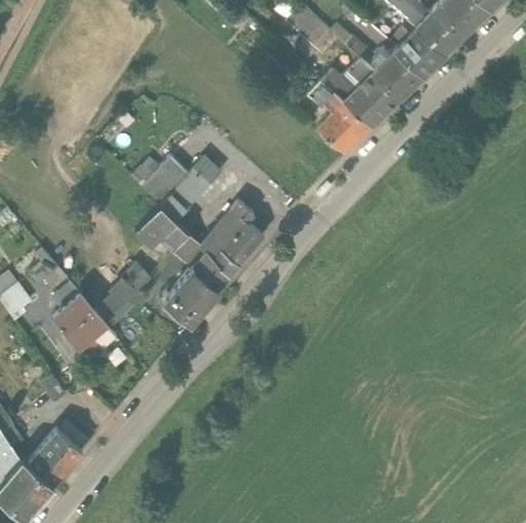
[(488,0),(448,0),(448,1),(477,30),(498,9),(488,0)]
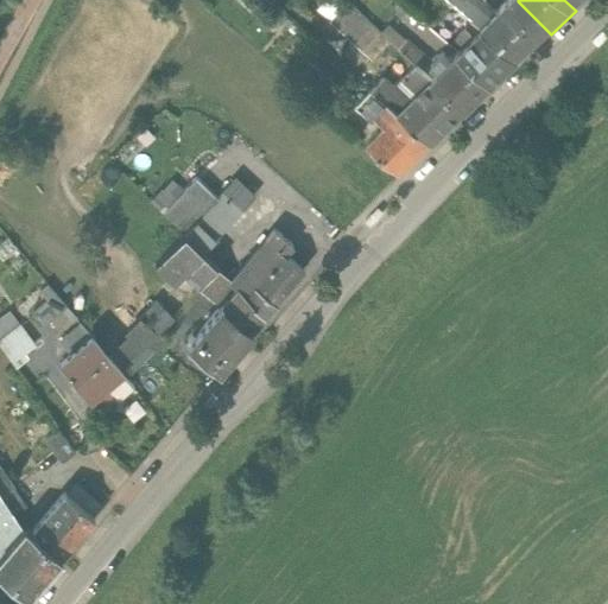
[(564,0),(576,11),(586,0),(564,0)]
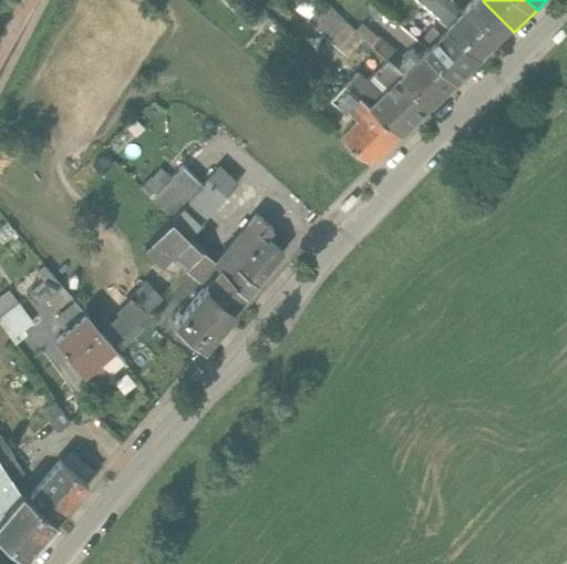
[(483,1),(455,28),(486,60),(514,32),(483,1)]
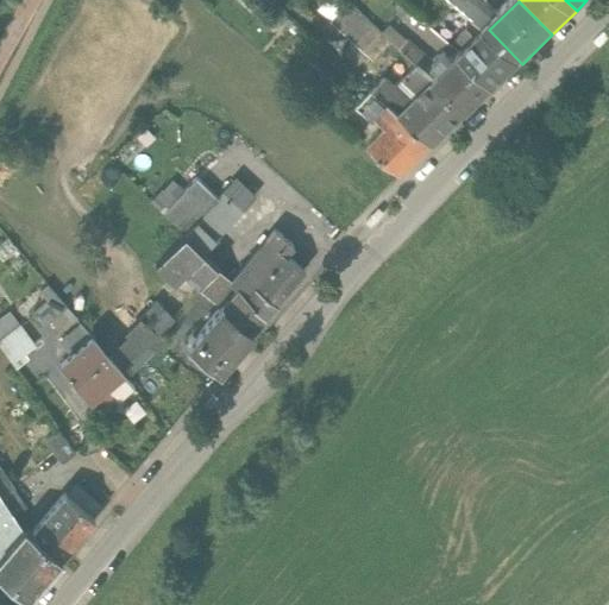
[(362,48),(377,26),(346,4),(331,25),(362,48)]
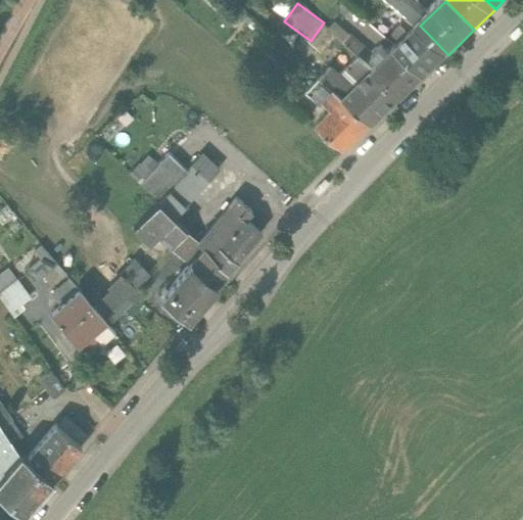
[(448,55),(420,26),(410,36),(402,28),(395,35),(402,42),(394,51),(423,80),(448,55)]
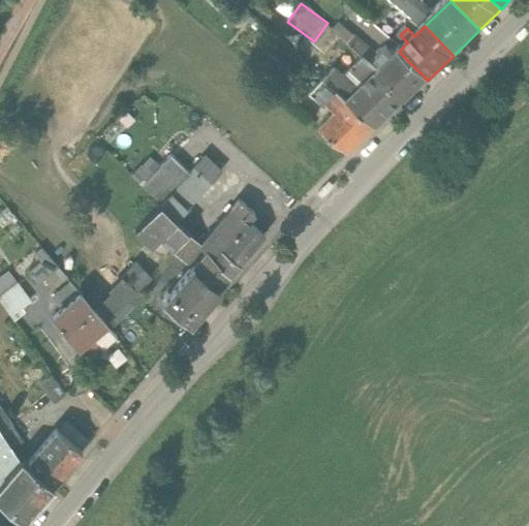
[(377,59),(354,38),(348,45),(364,59),(376,71),(383,65),(377,59)]
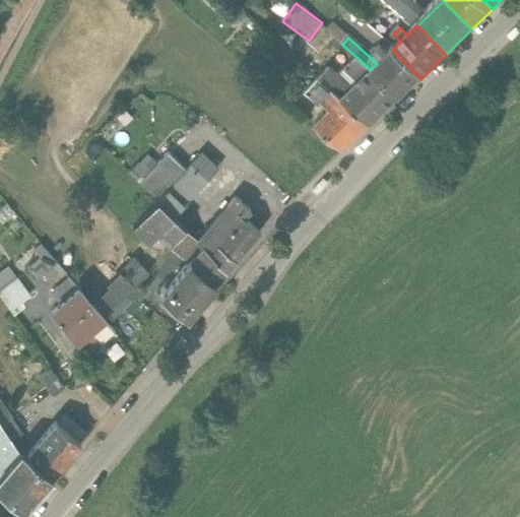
[(420,79),(392,51),(385,57),(379,50),(371,58),(377,64),(370,70),(399,101),(420,79)]
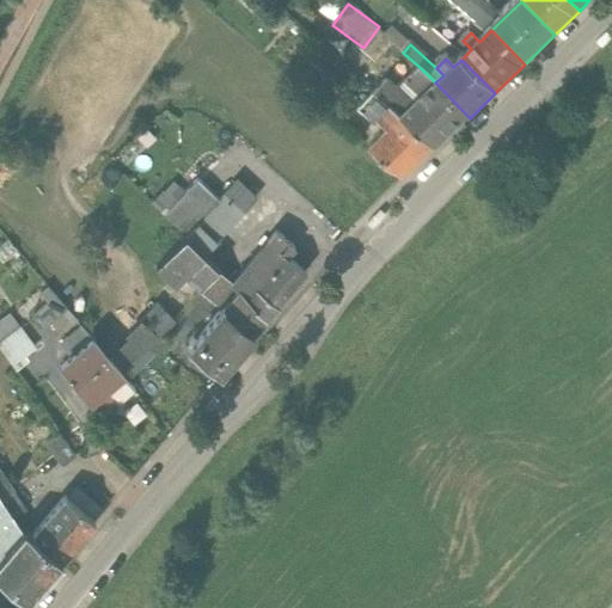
[(435,83),(421,68),(407,83),(412,87),(404,96),(397,88),(395,90),(385,81),(374,92),(435,152),(470,118),(435,83)]
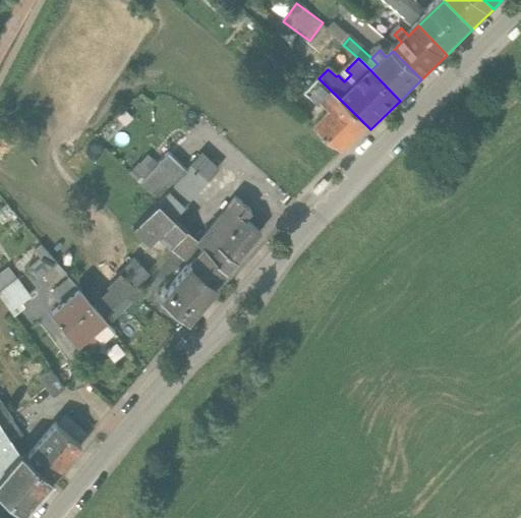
[(370,129),(319,78),(305,93),(322,107),(327,115),(315,125),(346,154),(370,129)]
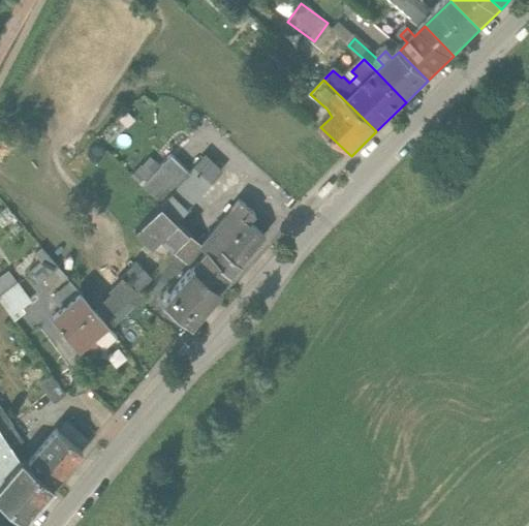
[(222,174),(207,158),(193,173),(209,187),(222,174)]
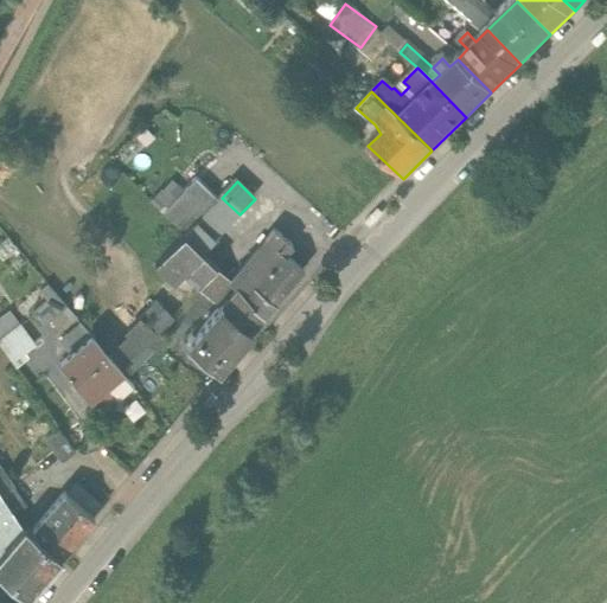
[(218,201),(196,183),(165,215),(185,237),(196,225),(218,201)]
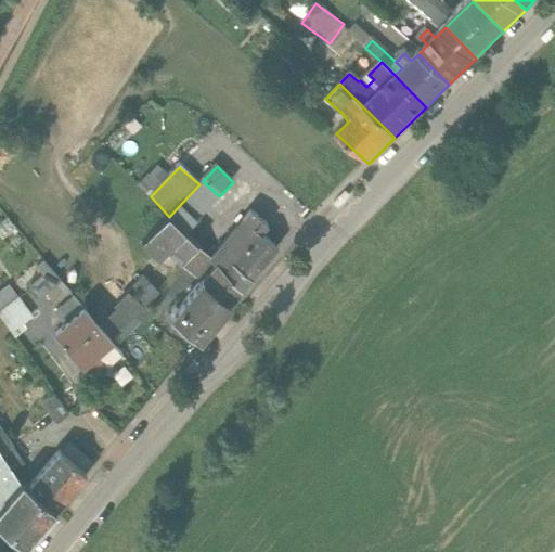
[(199,184),(179,206),(196,221),(219,196),(203,181),(199,184)]
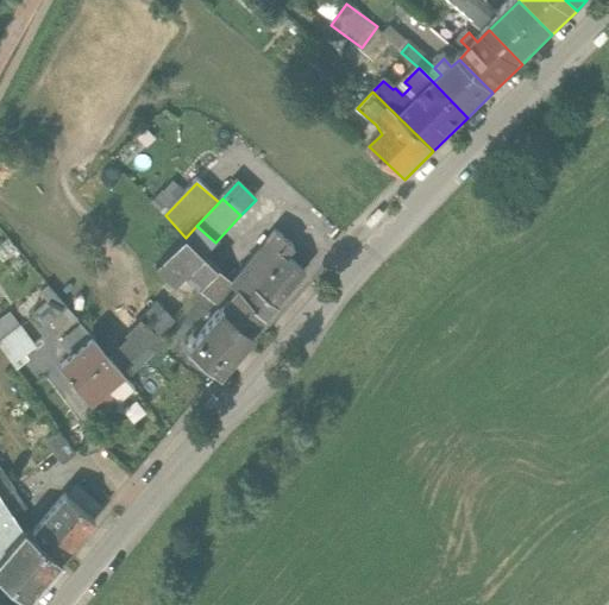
[(275,235),(231,287),(239,294),(246,301),(255,290),(276,309),(306,276),(286,259),(293,251),(275,235)]
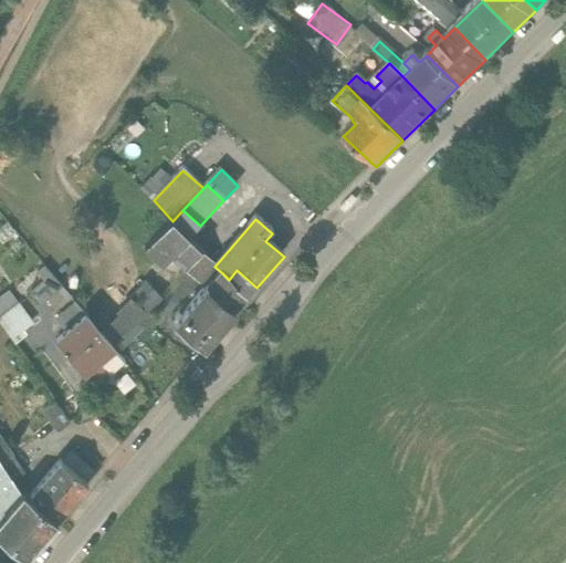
[(215,267),(170,222),(145,250),(164,269),(174,260),(206,292),(222,273),(215,267)]
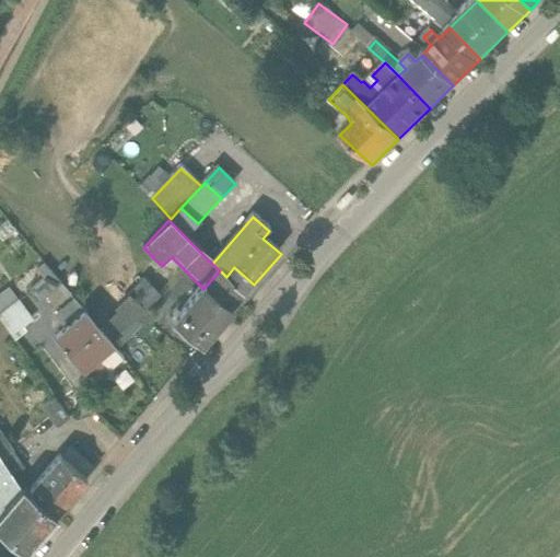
[(226,277),(220,270),(203,289),(199,296),(225,317),(254,285),(234,267),(226,277)]
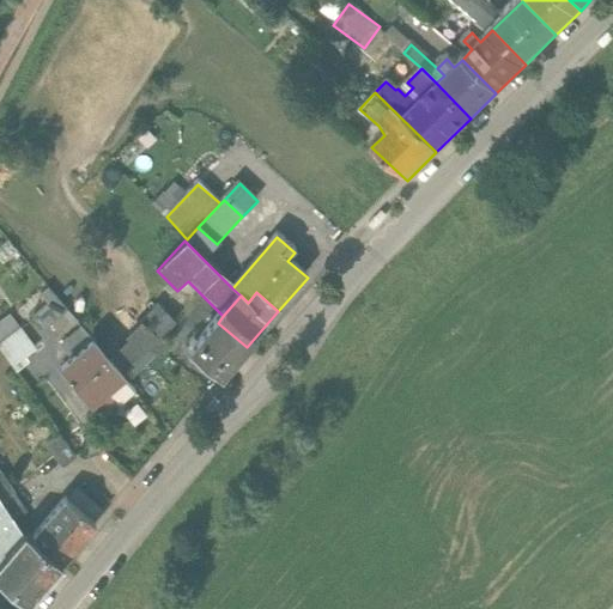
[(133,335),(103,303),(78,326),(92,345),(122,379),(149,352),(133,335)]
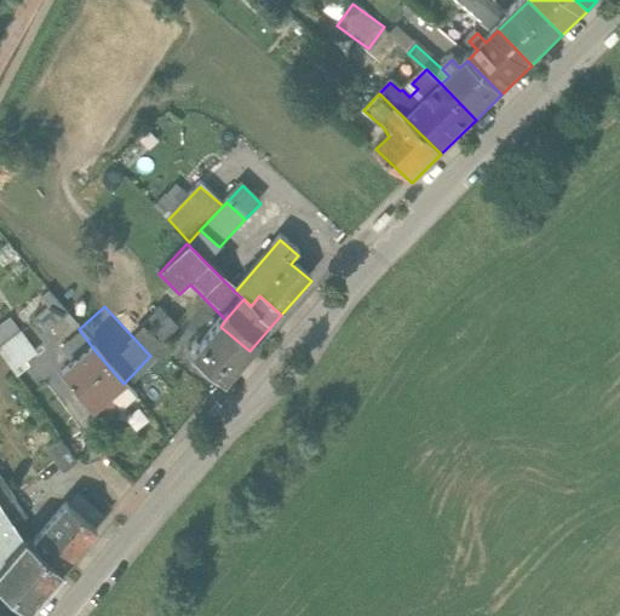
[(170,321),(160,311),(144,328),(160,346),(176,330),(167,322),(170,321)]
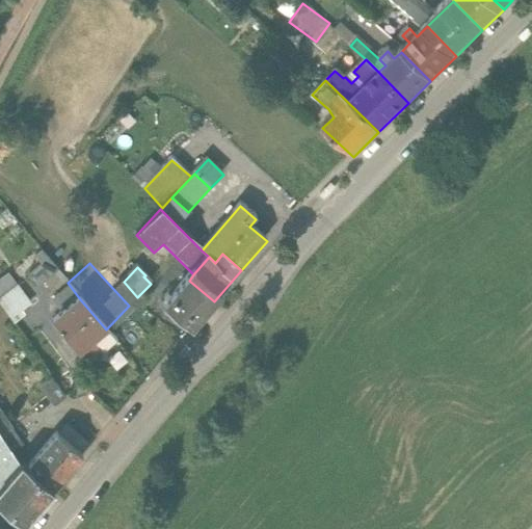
[(214,301),(189,281),(168,306),(193,326),(214,301)]
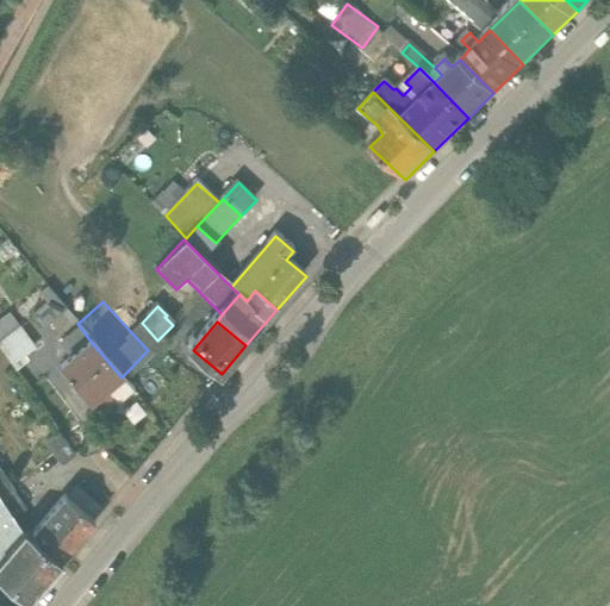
[(157,341),(142,323),(132,333),(148,350),(157,341)]
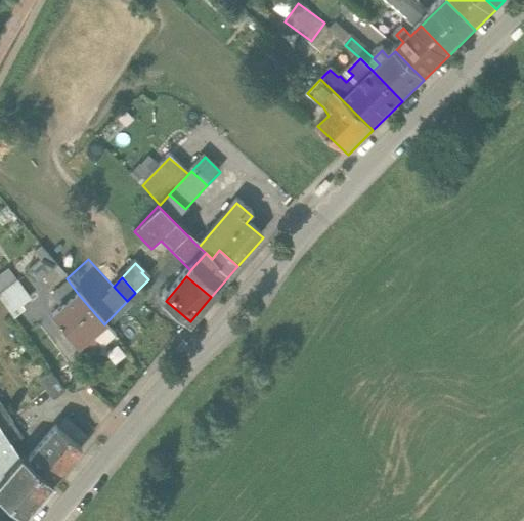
[(104,324),(79,295),(51,317),(82,354),(96,343),(106,344),(112,339),(115,337),(104,324)]
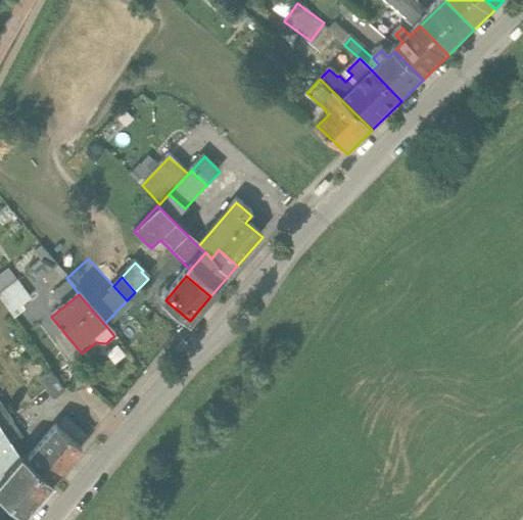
[(63,392),(50,373),(39,381),(53,402),(63,392)]
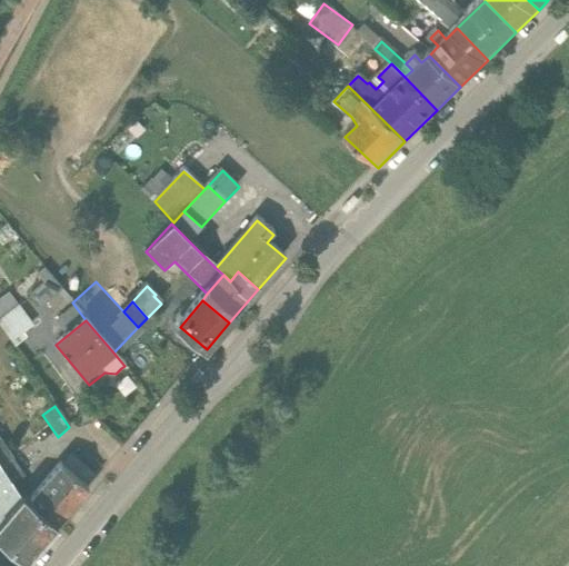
[(26,478),(0,442),(0,465),(15,486),(26,478)]
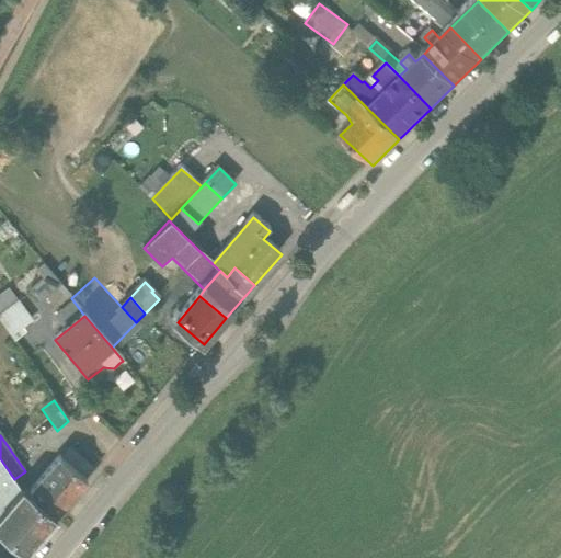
[(14,479),(0,458),(0,514),(21,489),(14,479)]
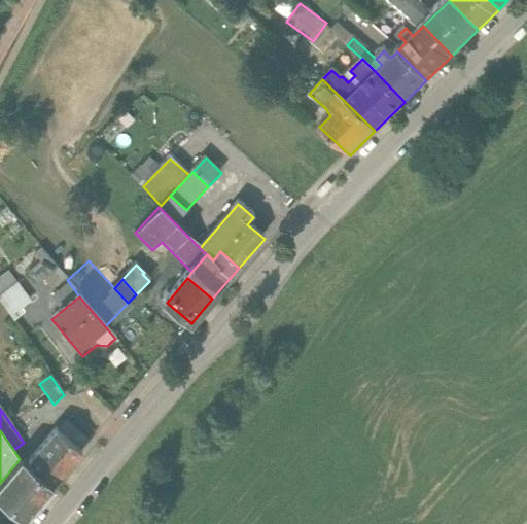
[(80,452),(57,431),(28,464),(51,486),(80,452)]
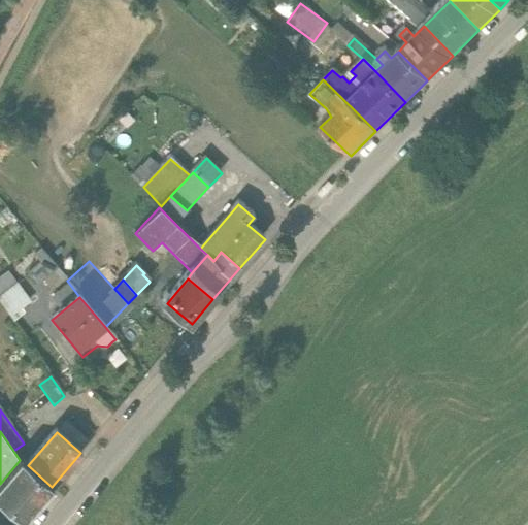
[(28,465),(21,460),(20,460),(0,484),(0,500),(23,521),(52,487),(28,465)]
